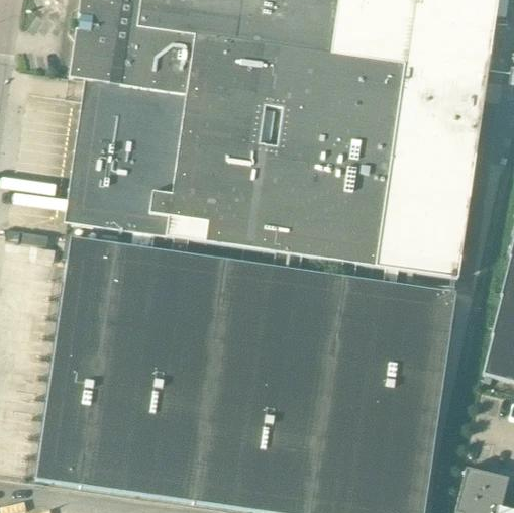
[(82,0),(70,78),(93,81),(89,110),(73,223),(135,232),(157,235),(175,238),(190,240),(277,252),(303,257),(344,263),(357,265),(377,268),(387,269),(398,271),(458,279),(498,0),(104,0),(82,0)]
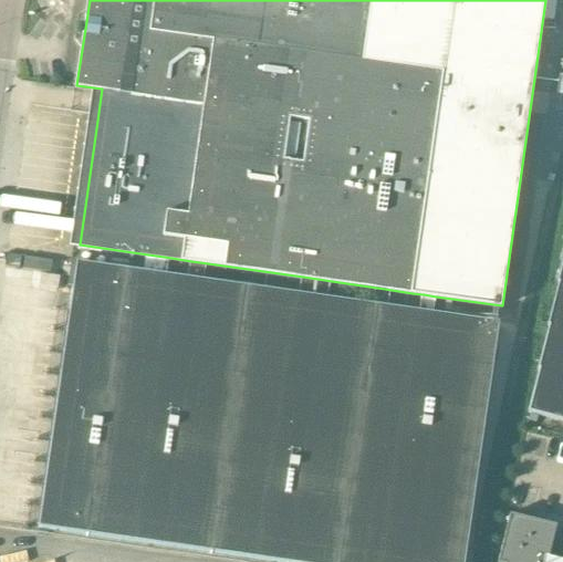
[(10,251),(8,262),(22,264),(24,253),(10,251)]
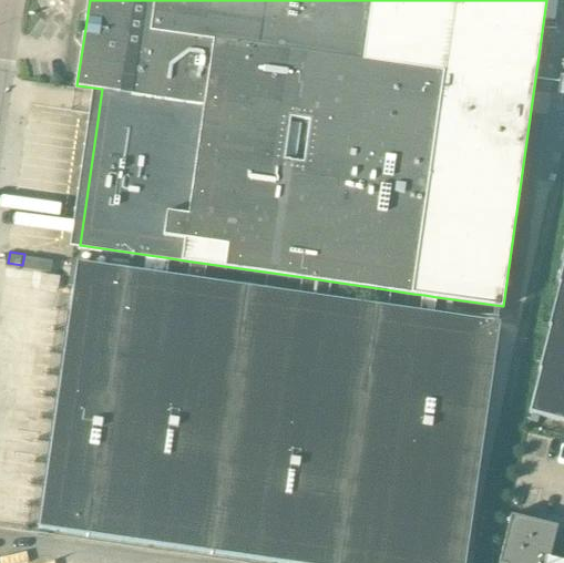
[(28,255),(26,266),(53,270),(54,259),(28,255)]
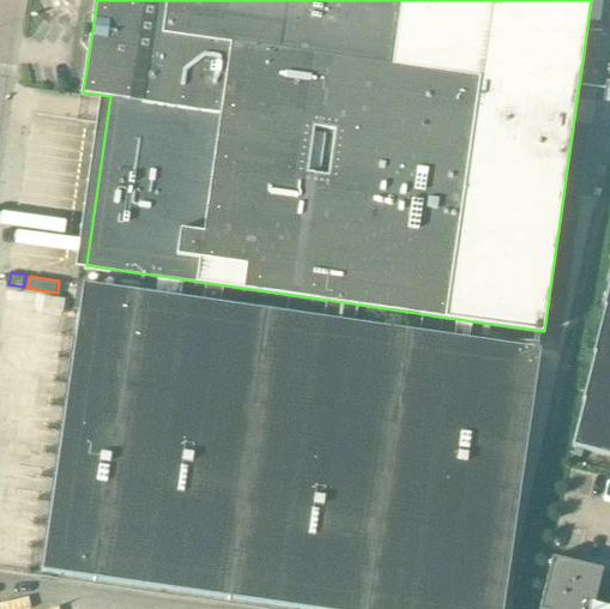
[(84,282),(43,568),(330,608),(503,608),(542,347),(471,337),(472,321),(459,319),(457,335),(422,330),(423,323),(424,314),(409,312),(406,327),(357,320),(360,305),(328,300),(327,317),(223,301),(225,285),(207,283),(206,299),(183,296),(186,279),(161,276),(158,285),(158,291),(84,282)]
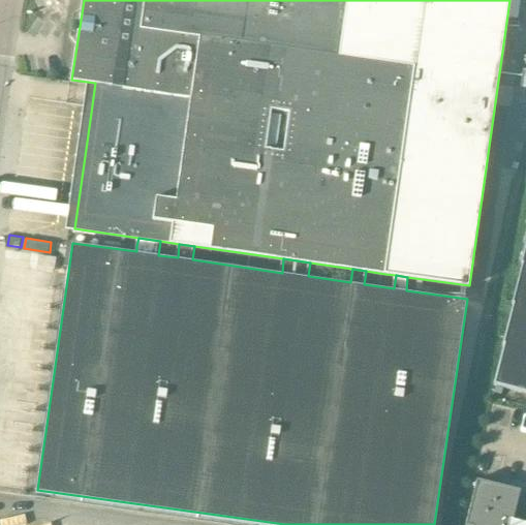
[(40,253),(39,264),(56,267),(58,256),(40,253)]
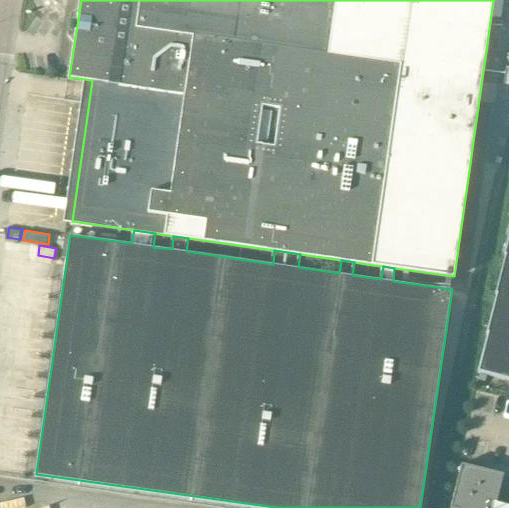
[(496,292),(508,295),(508,254),(505,253),(506,254),(496,292)]
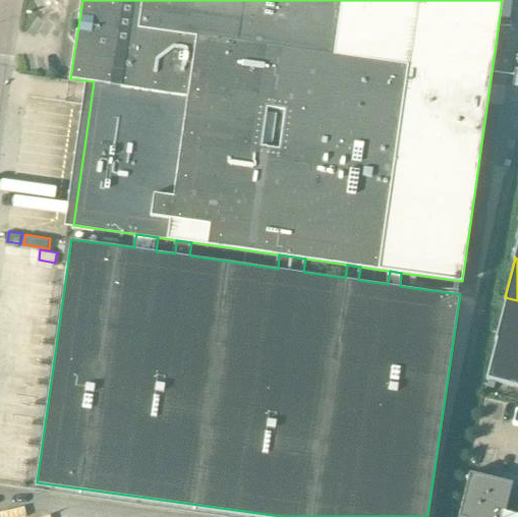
[(517,300),(505,297),(505,298),(506,298),(497,337),(517,342),(517,300)]
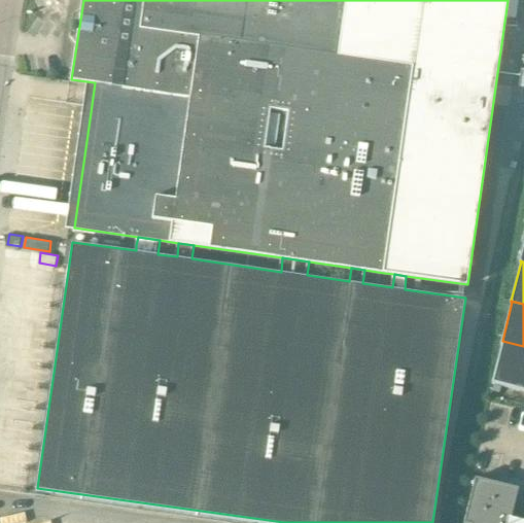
[(523,346),(502,341),(503,342),(493,381),(523,388),(523,346)]
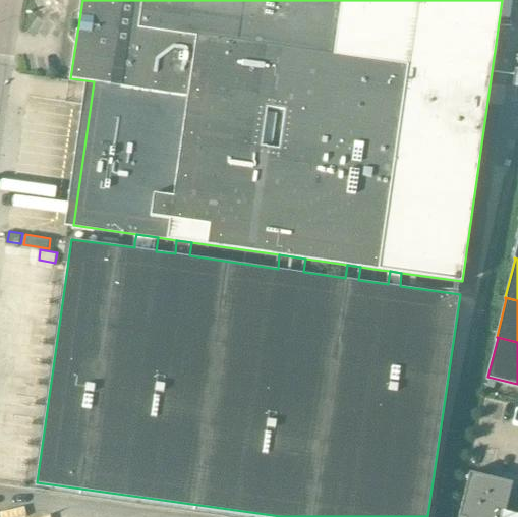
[(465,516),(517,516),(517,511),(507,509),(514,480),(471,470),(460,516),(465,516)]
